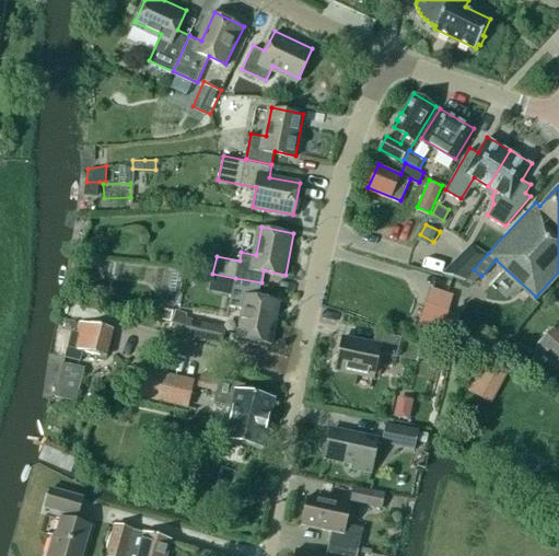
[(442,271),(465,279),(474,269),(488,253),(472,242),(442,271)]
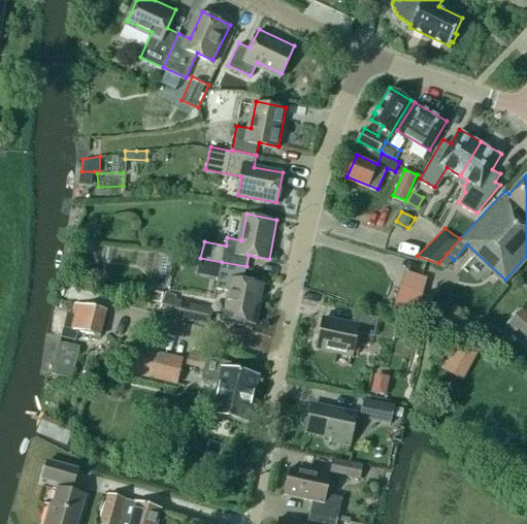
[(218,287),(232,289),(227,316),(257,322),(264,283),(244,279),(246,266),(222,262),(218,287)]
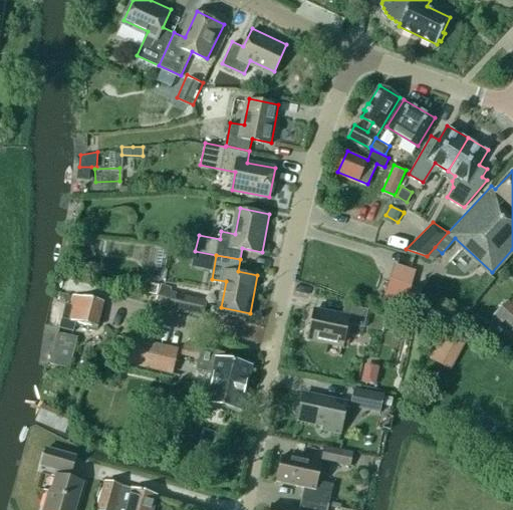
[(389,277),(382,297),(416,308),(422,288),(389,277)]
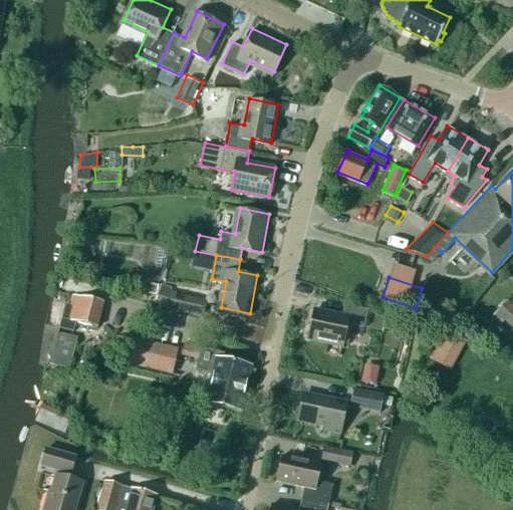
[(76,319),(98,325),(104,299),(74,292),(72,302),(66,300),(60,325),(74,329),(76,319)]
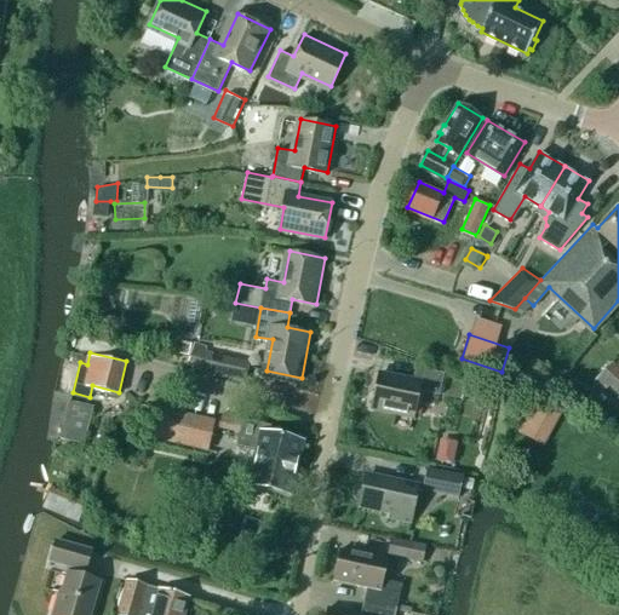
[(212,371),(211,372),(246,378),(248,362),(215,355),(202,352),(199,367),(212,371)]
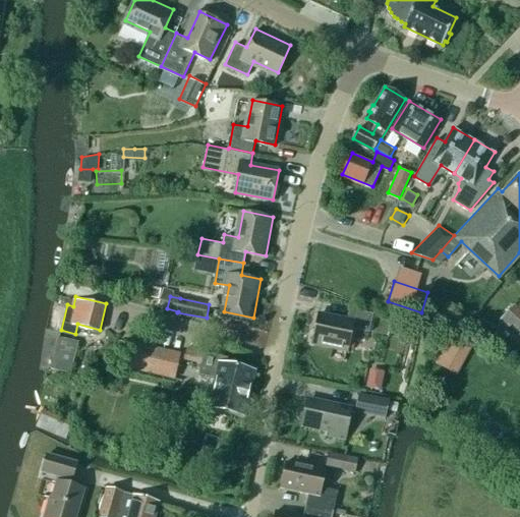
[(519,305),(514,301),(500,319),(519,335),(519,305)]
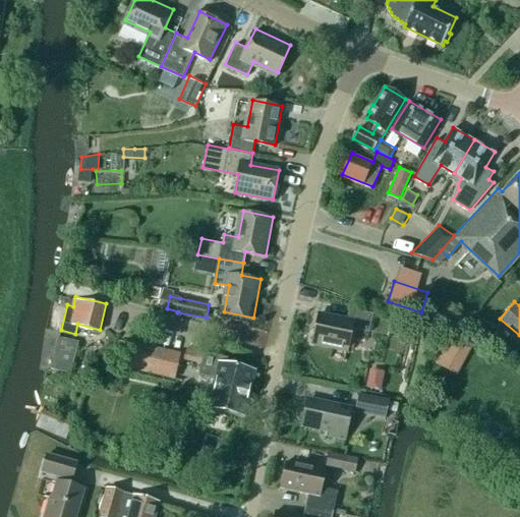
[(312,341),(349,348),(353,327),(370,330),(373,311),(350,306),(347,319),(319,312),(312,341)]
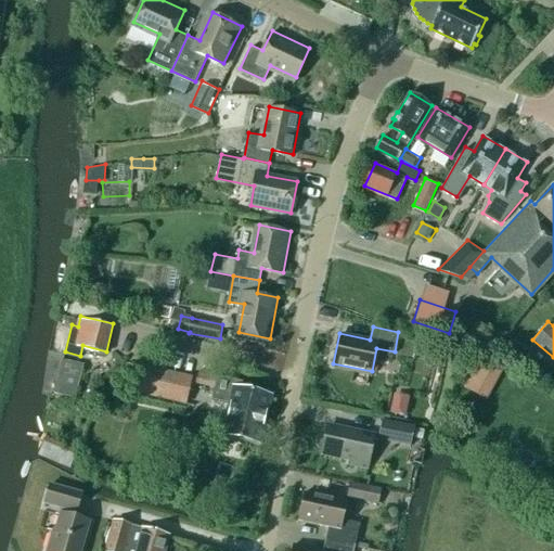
[(54,392),(77,397),(85,362),(63,357),(56,380),(54,392)]
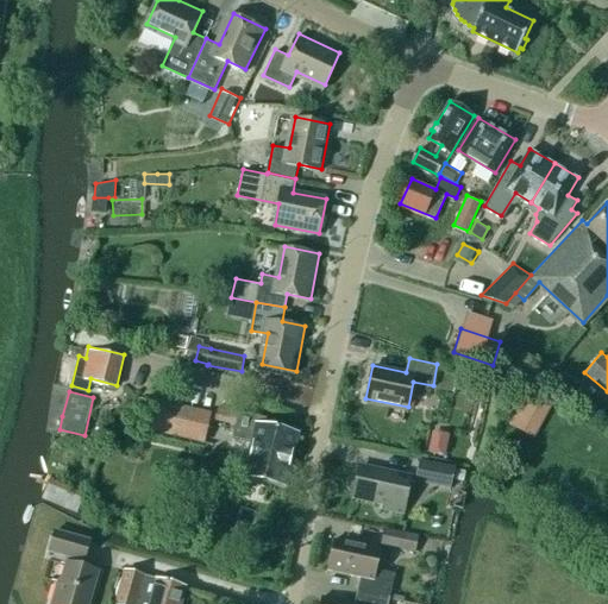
[(155,398),(149,427),(205,440),(212,410),(155,398)]
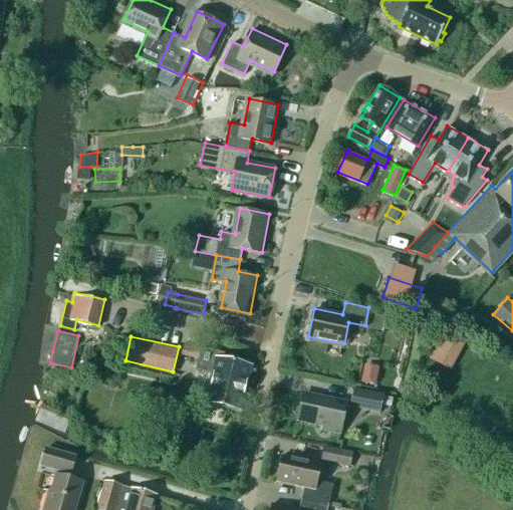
[(198,356),(201,345),(185,341),(182,353),(198,356)]
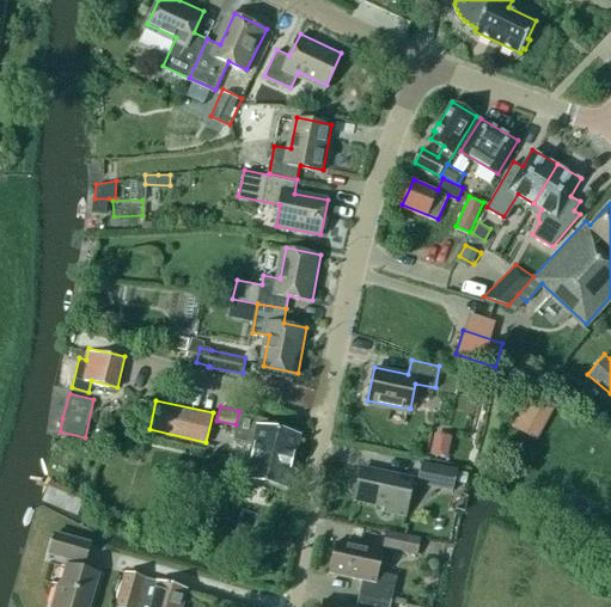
[(288,486),(300,433),(267,424),(268,417),(239,411),(236,424),(233,436),(255,441),(250,460),(246,477),(288,486)]
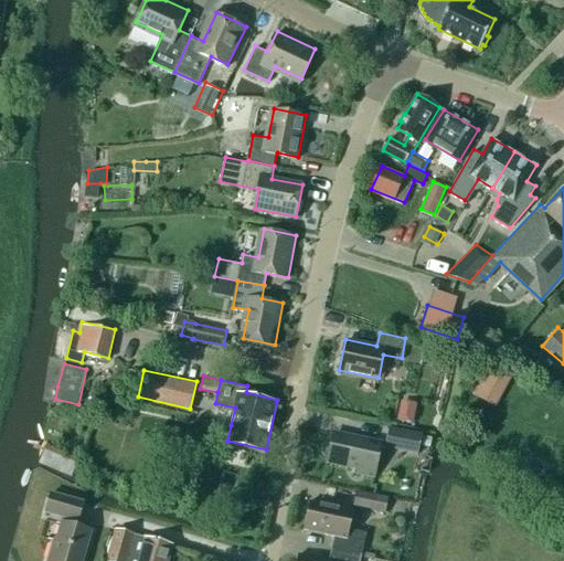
[(418,402),(402,398),(397,417),(414,421),(418,402)]
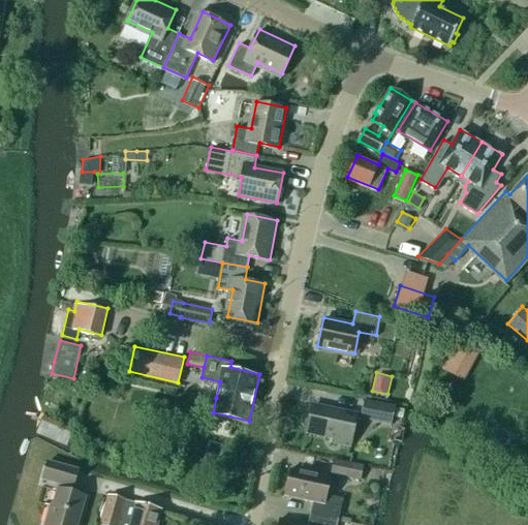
[(364,398),(360,417),(391,423),(393,413),(395,405),(395,404),(364,398)]
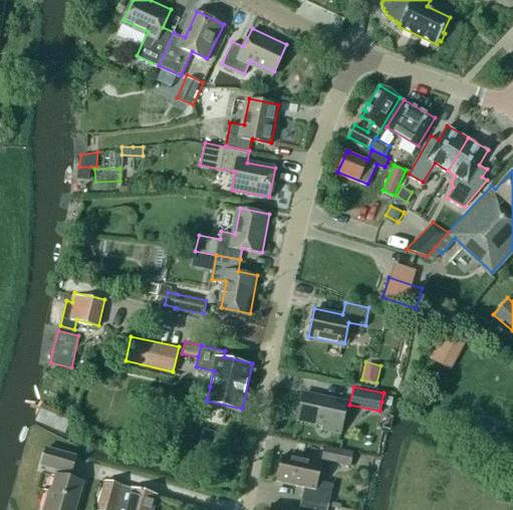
[(298,418),(326,424),(325,428),(341,432),(347,401),(304,392),(298,418)]
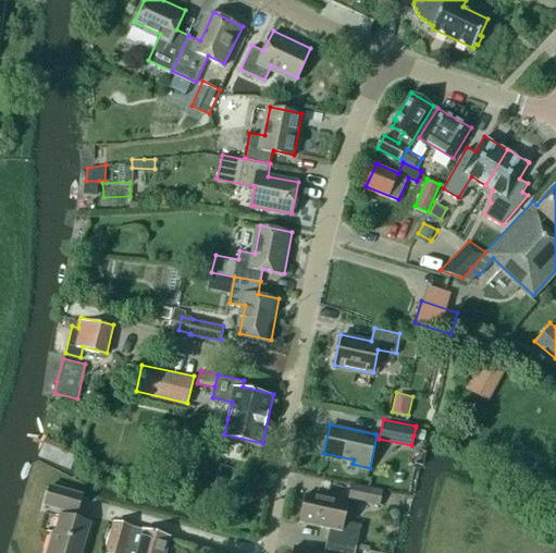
[(427,429),(416,427),(414,435),(425,439),(427,429)]
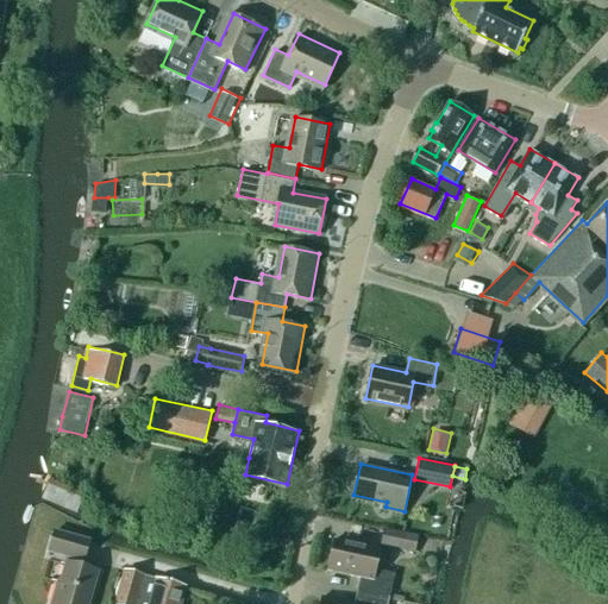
[(199,508),(188,505),(183,526),(194,528),(199,508)]
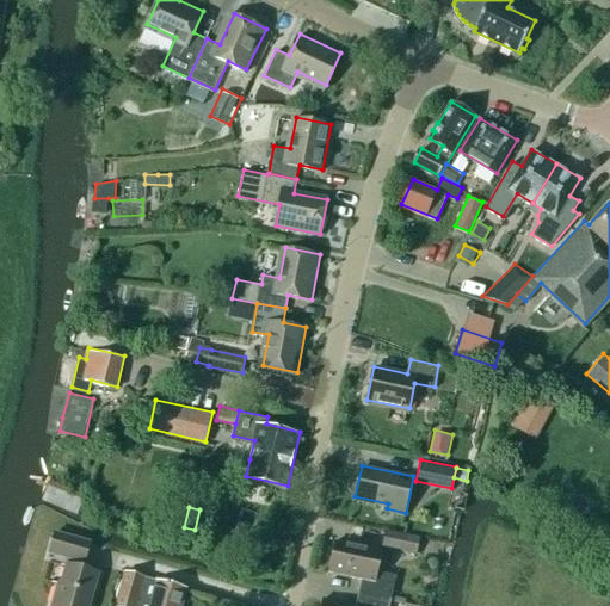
[(416,552),(419,535),(386,527),(381,545),(416,552)]
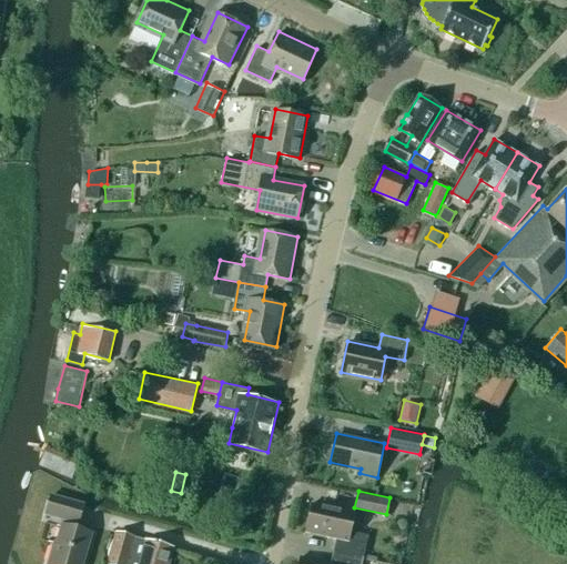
[(83,563),(93,532),(77,526),(79,521),(79,522),(84,502),(52,493),(47,512),(66,517),(63,523),(58,540),(56,540),(49,563),(50,563),(83,563)]
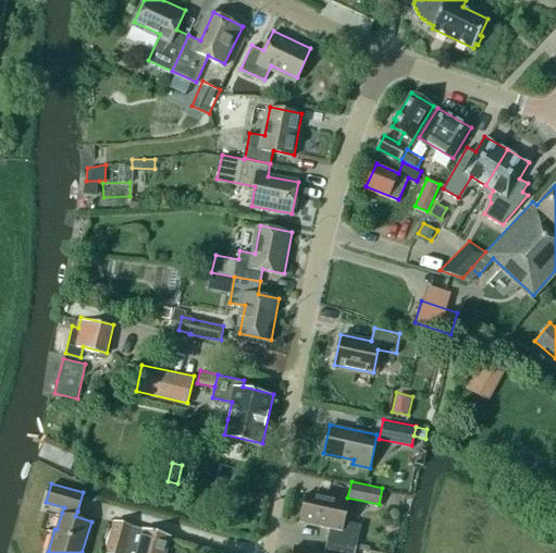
[(345,519),(349,501),(307,492),(300,519),(330,526),(328,539),(357,545),(362,523),(345,519)]
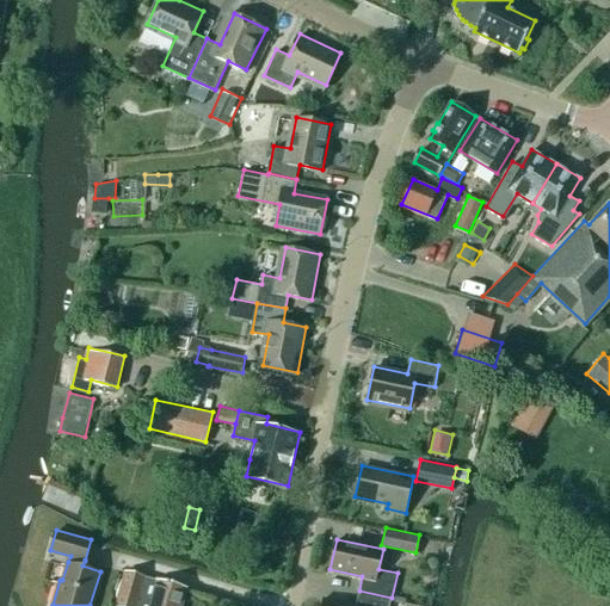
[(182,605),(188,587),(158,577),(156,581),(145,579),(146,575),(127,569),(116,605),(121,605),(182,605)]
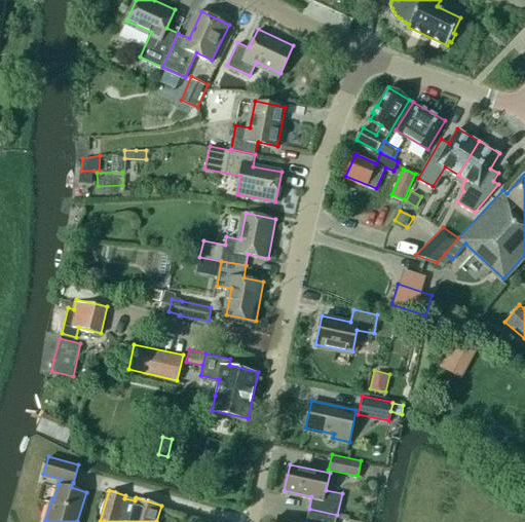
[(276,521),(335,521),(337,515),(309,509),(306,520),(278,514),(276,521)]
